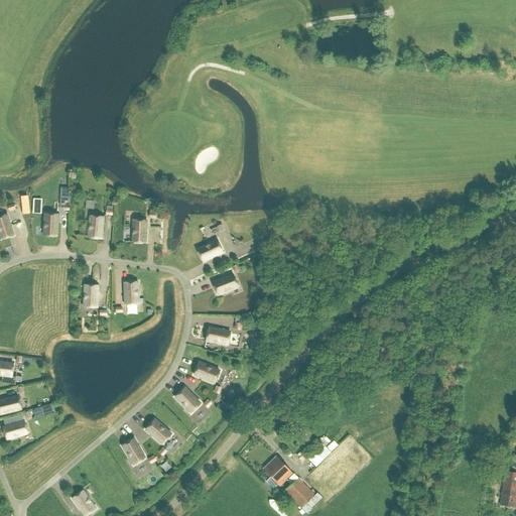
[(8,216),(11,225),(17,222),(13,214),(8,216)]
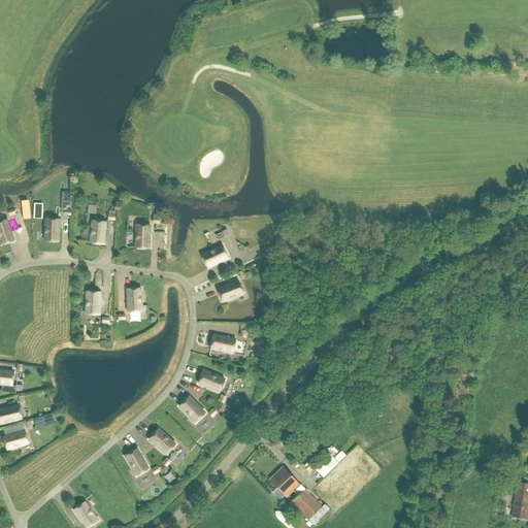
[(44,241),(59,242),(60,220),(45,219),(44,241)]
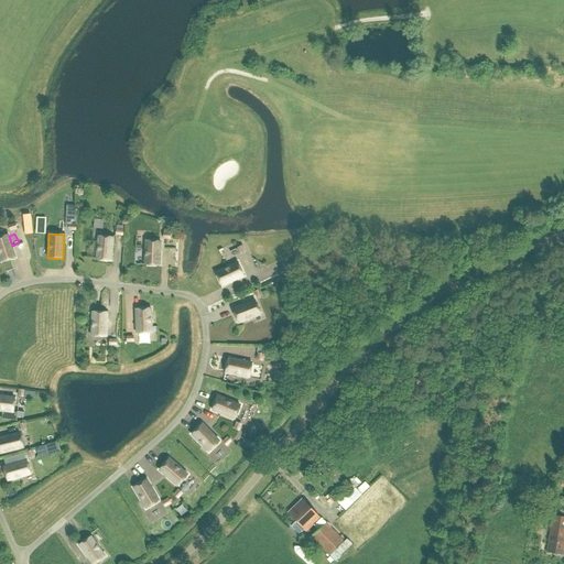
[(15,258),(8,235),(0,237),(0,258),(1,262),(15,258)]
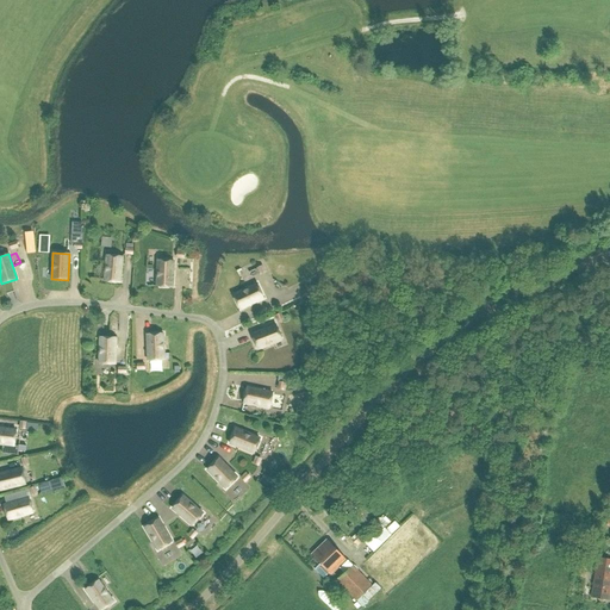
[(104,281),(120,282),(123,256),(106,255),(104,281)]
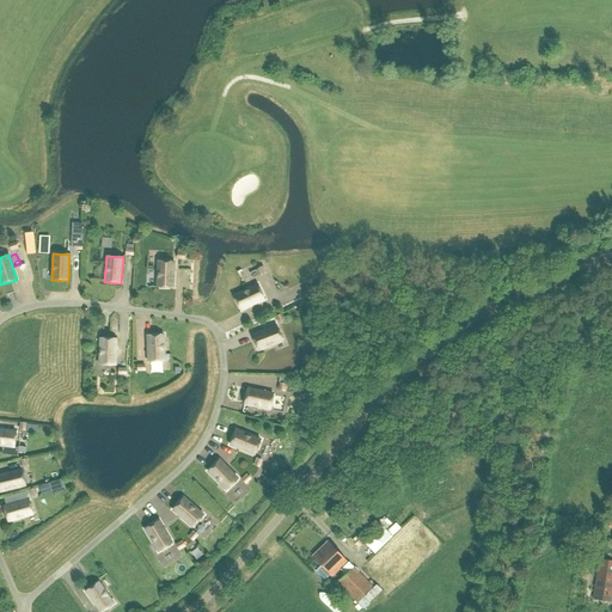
[(173,288),(175,262),(158,261),(157,287),(173,288)]
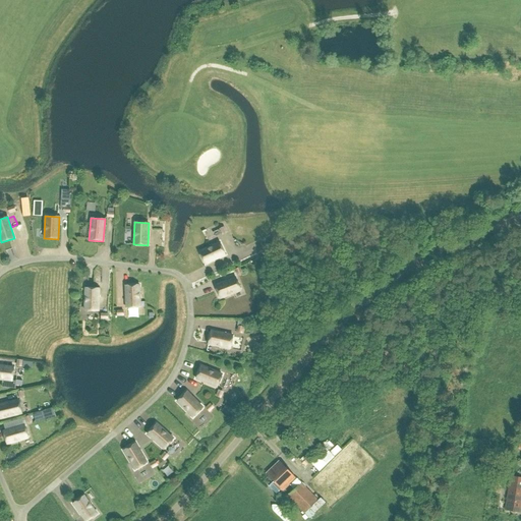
[(199,252),(206,266),(226,255),(220,243),(199,252)]
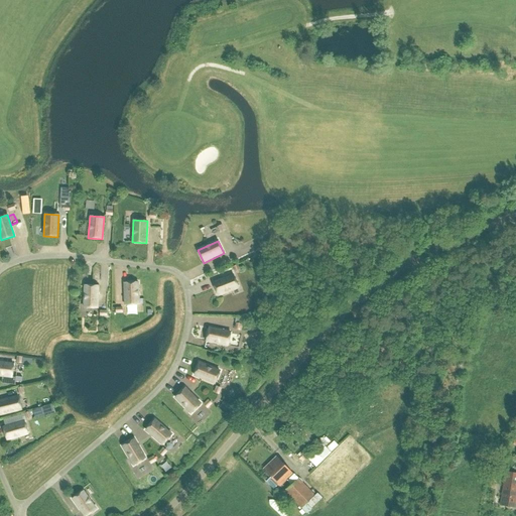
[(234,275),(213,283),(218,295),(238,287),(234,275)]
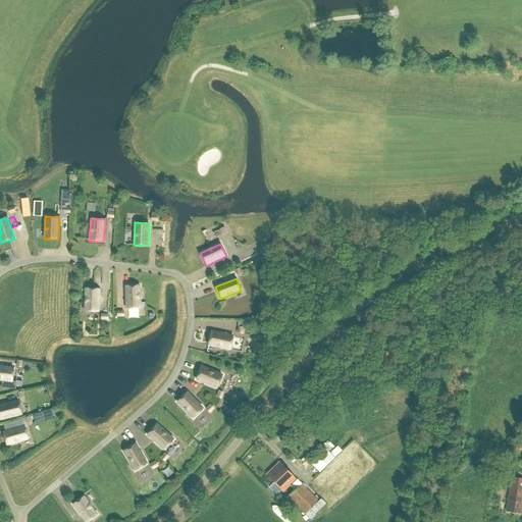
[(141,308),(140,285),(125,286),(126,309),(141,308)]
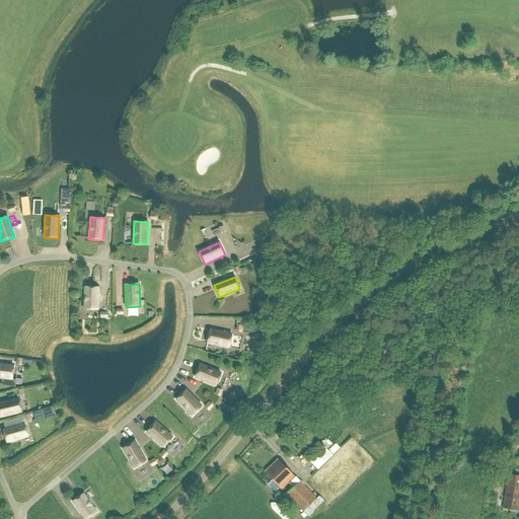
[(98,288),(85,287),(84,309),(97,310),(98,288)]
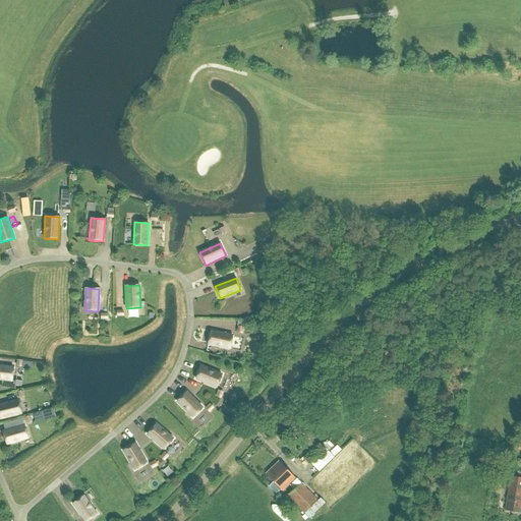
[(209,345),(231,349),(234,336),(212,331),(209,345)]
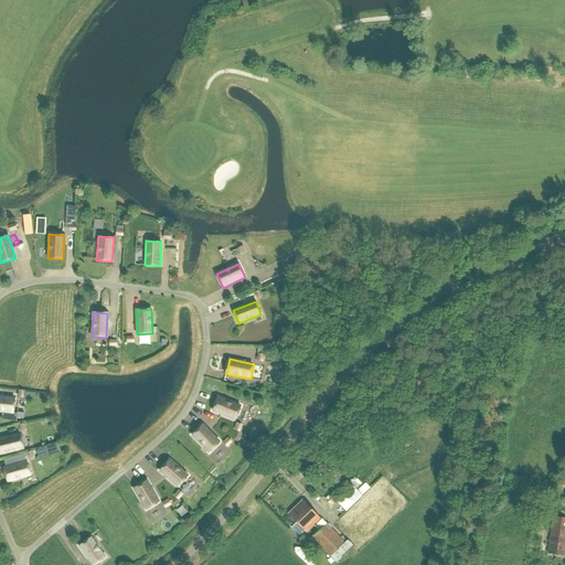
[(0,396),(0,411),(13,413),(16,398),(0,396)]
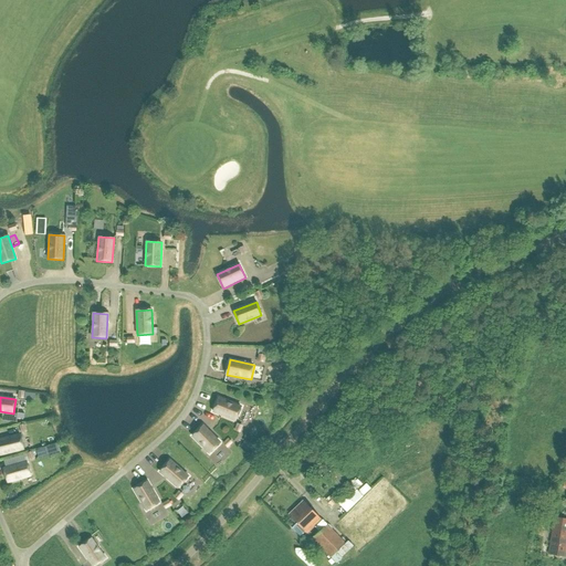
[(219,399),(213,413),(237,422),(241,408),(219,399)]
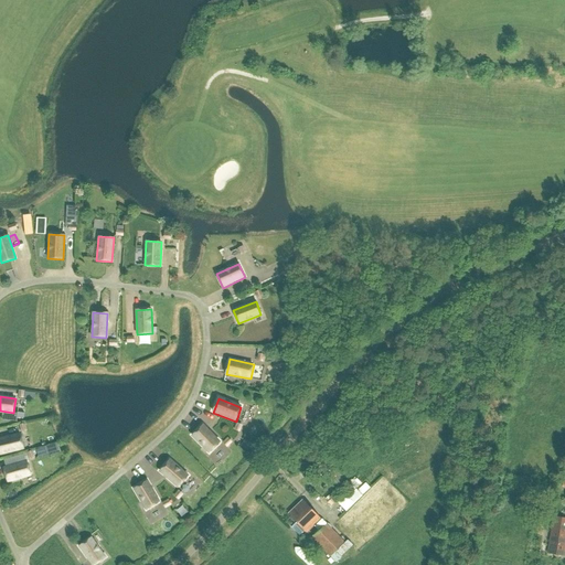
[(192,435),(209,452),(220,443),(202,425),(192,435)]
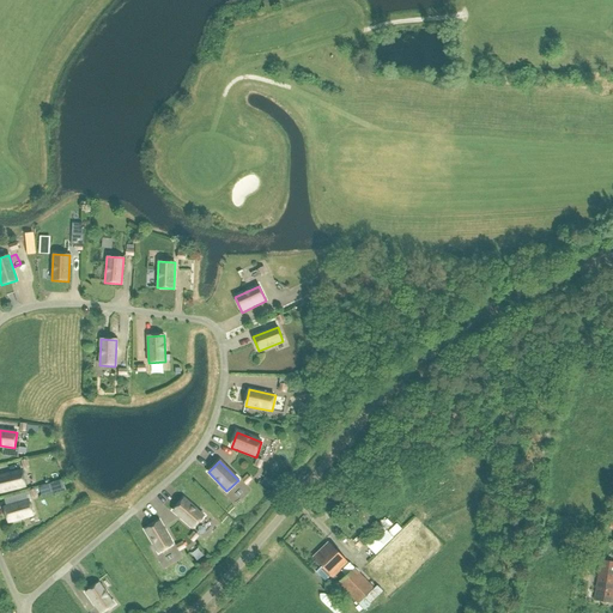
[(0,492),(25,486),(22,471),(0,475),(0,492)]
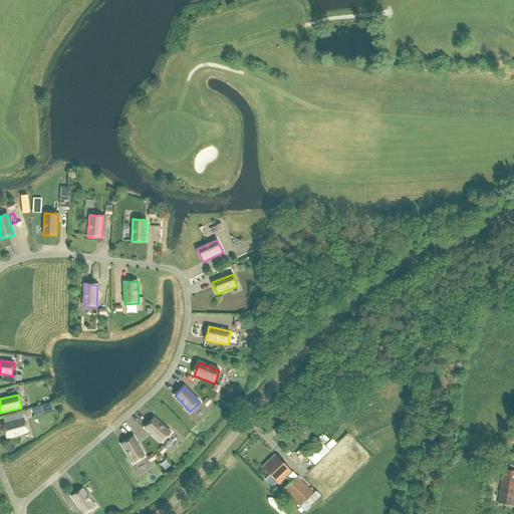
[(222,410),(228,401),(220,396),(215,404),(222,410)]
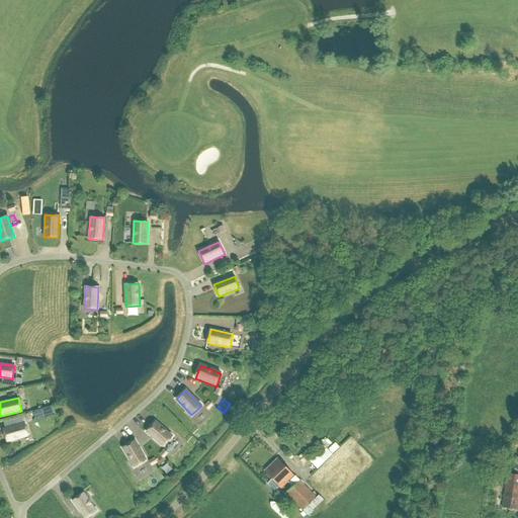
[(28,435),(24,423),(3,429),(7,442),(28,435)]
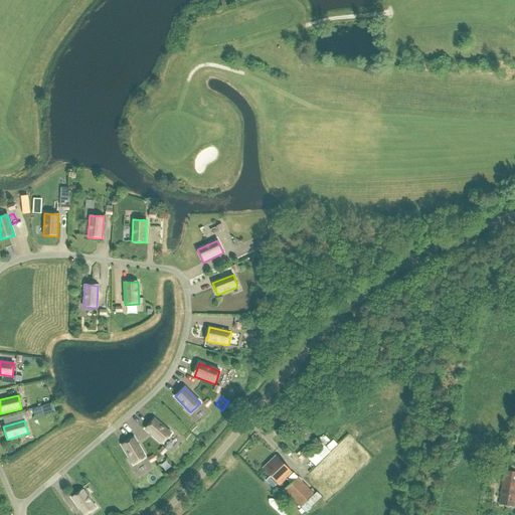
[(155,420),(146,431),(163,445),(172,435),(155,420)]
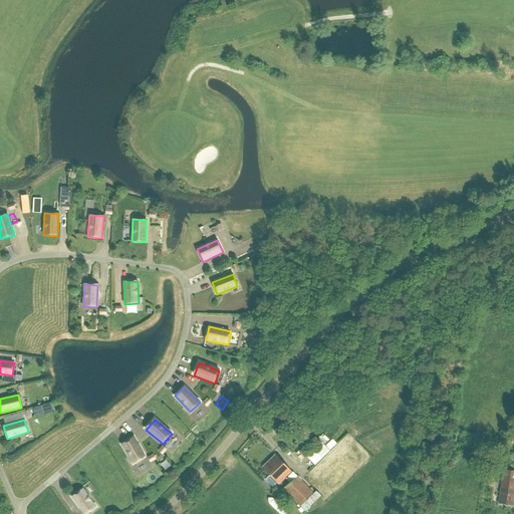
[(310,445),(315,449),(326,436),(321,432),(310,445)]
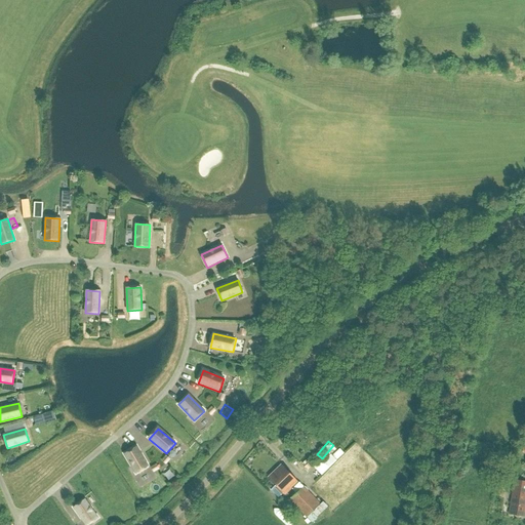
[(135,473),(148,467),(136,447),(124,453),(135,473)]
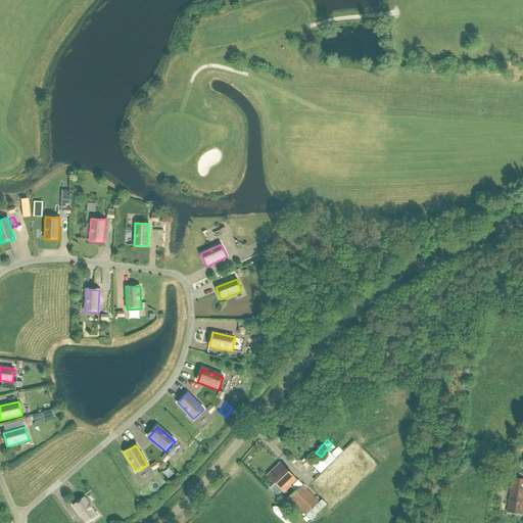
[(318,473),(333,456),(326,449),(320,457),(315,453),(306,462),(318,473)]
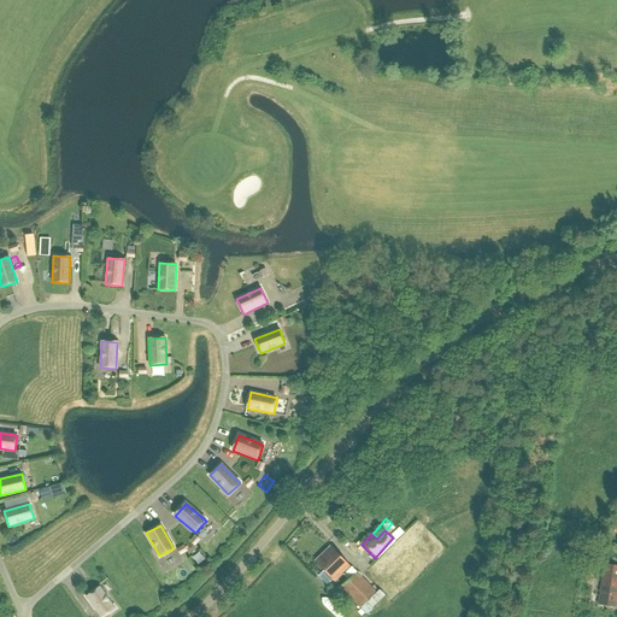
[(42,535),(27,546),(34,559),(51,550),(42,535)]
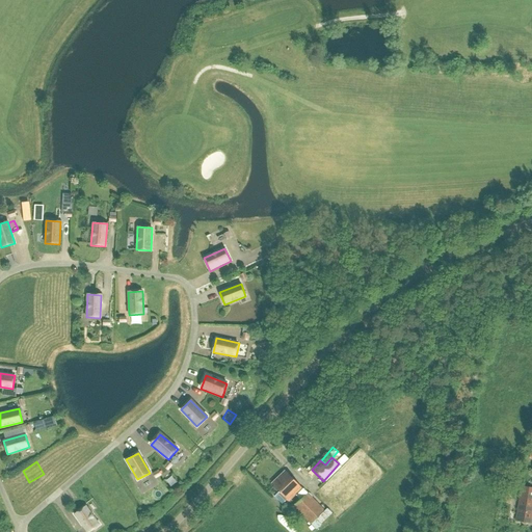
[(270,483),(275,488),(288,501),(300,488),(284,471),(270,483)]
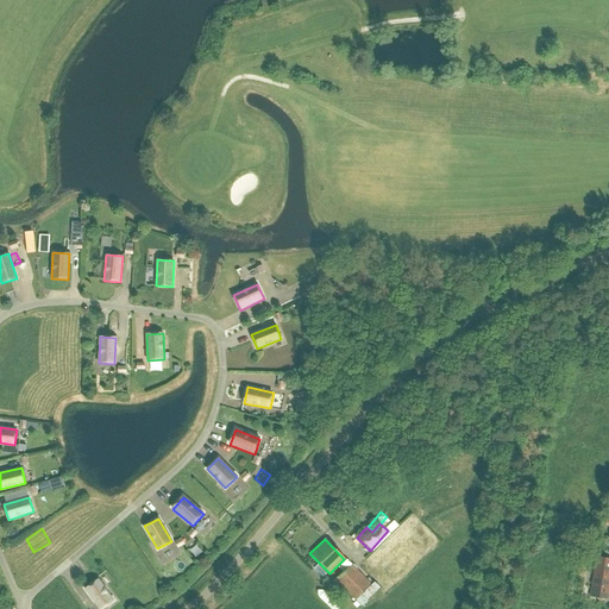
[(193,558),(201,551),(194,542),(186,550),(193,558)]
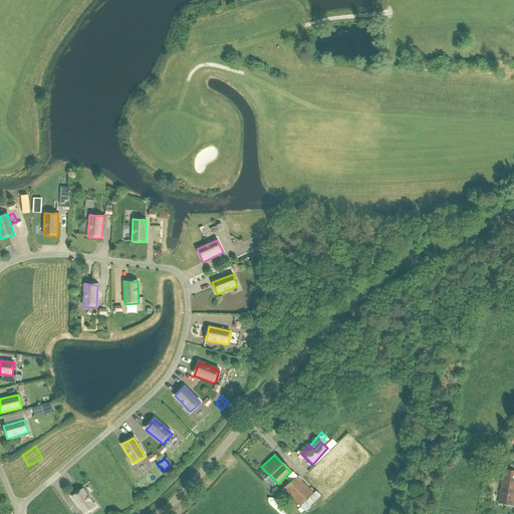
[(487,467),(485,482),(492,484),(495,469),(487,467)]
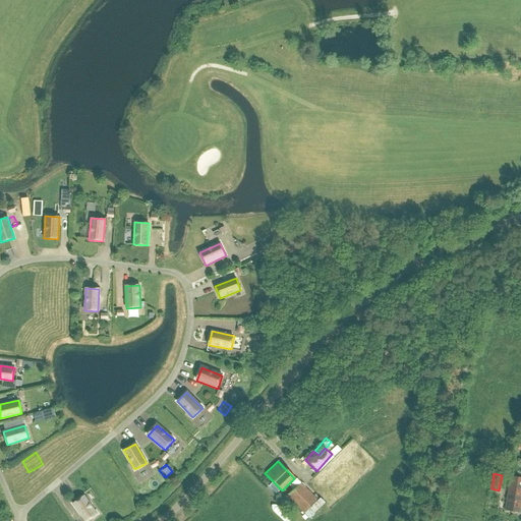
[(152,476),(148,482),(155,486),(158,480),(152,476)]
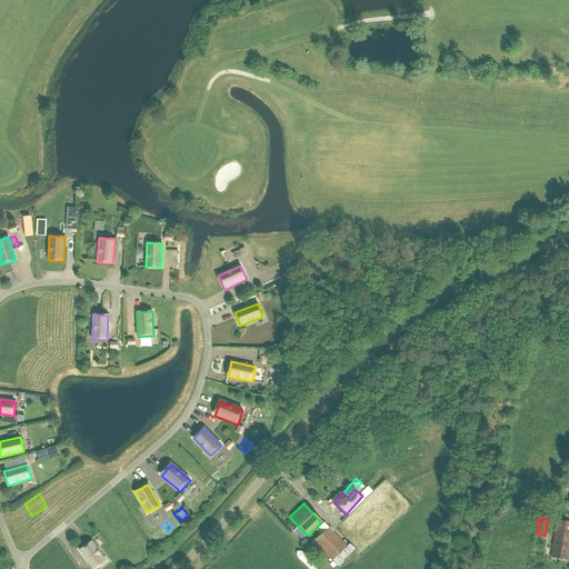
[(568,560),(568,551),(568,525),(559,523),(552,558),(568,560)]
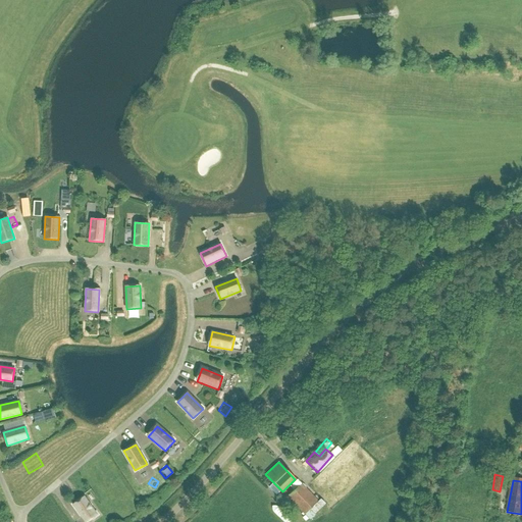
[(305,514),(318,502),(301,483),(288,497),(305,514)]
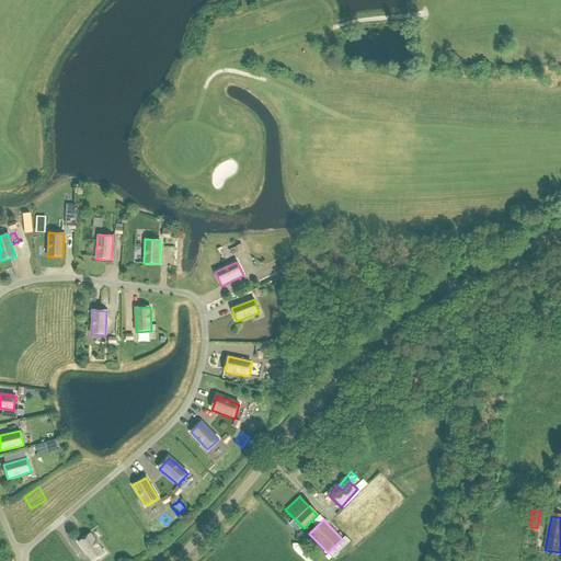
[(91,560),(95,560),(105,554),(91,535),(79,544),(91,560)]
